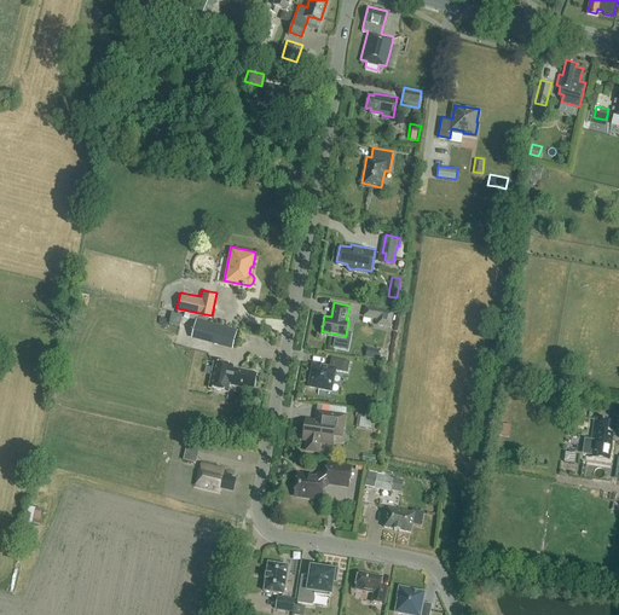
[(364,305),(363,314),(377,317),(377,321),(389,324),(393,311),(380,308),(364,305)]
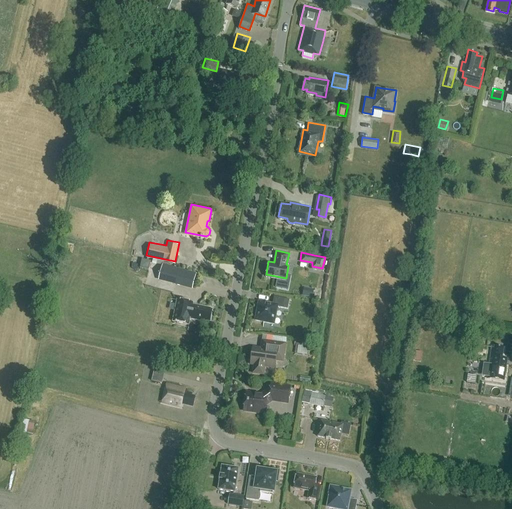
[(140,266),(149,268),(150,259),(142,257),(140,266)]
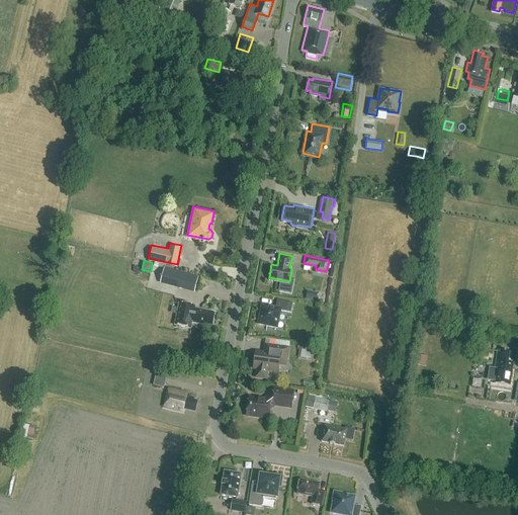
[(160,281),(194,290),(198,274),(164,265),(160,281)]
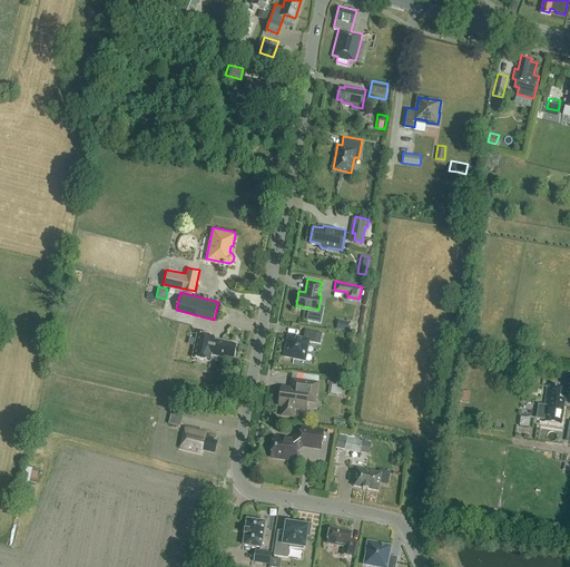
[(338,318),(336,328),(347,329),(349,320),(338,318)]
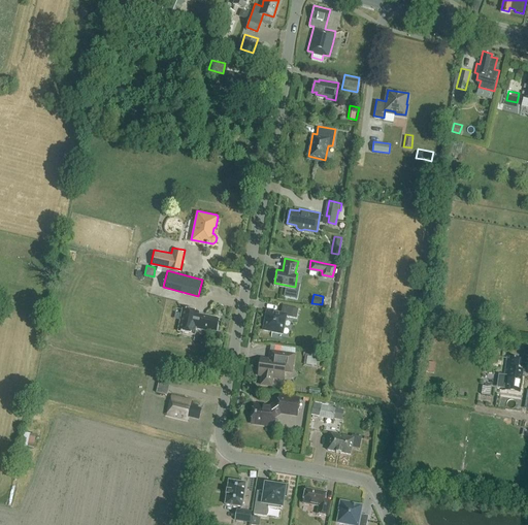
[(263,328),(283,332),(286,315),(297,317),(299,306),(283,303),(281,310),(267,308),(263,328)]
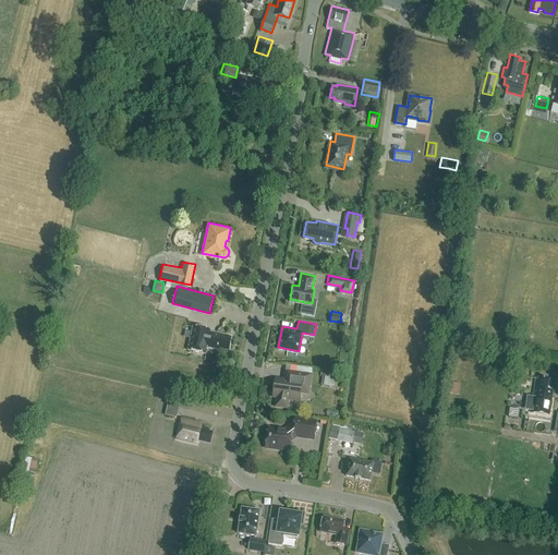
[(230,333),(210,329),(210,326),(193,323),(189,347),(206,350),(207,345),(219,347),(219,345),(229,347),(231,336),(229,336),(230,333)]
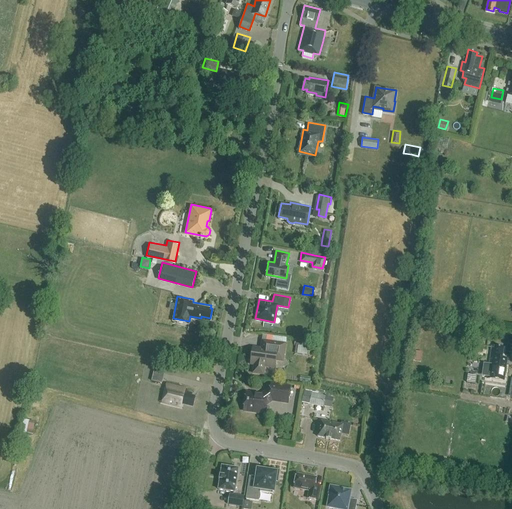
[(254,362),(253,370),(263,372),(264,364),(275,365),(276,359),(282,360),(285,342),(261,338),(260,346),(253,345),(252,354),(250,354),(249,359),(251,360),(250,362),(254,362)]
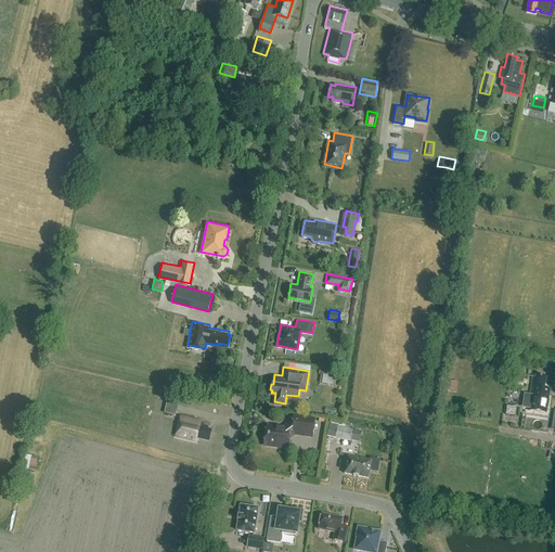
[(336,369),(322,367),(321,374),(335,376),(336,369)]
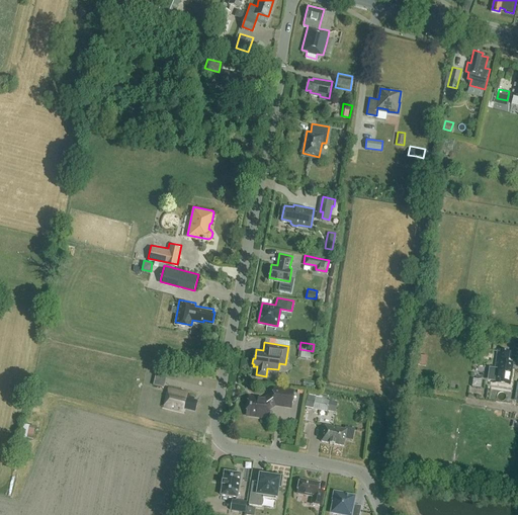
[(509,350),(501,348),(500,352),(497,352),(495,365),(489,365),(487,377),(493,378),(493,380),(510,383),(513,361),(508,361),(509,350)]
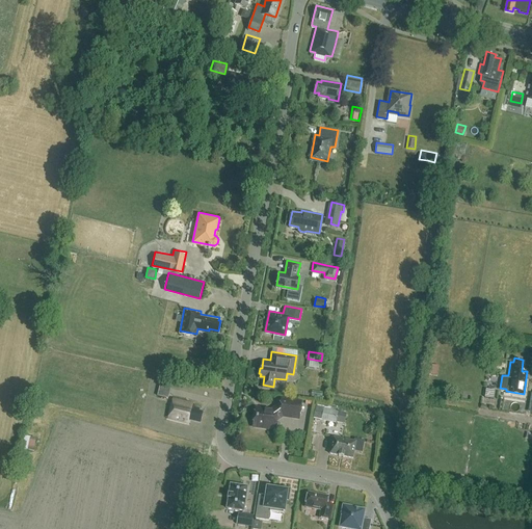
[(427,371),(437,373),(440,363),(429,361),(427,371)]
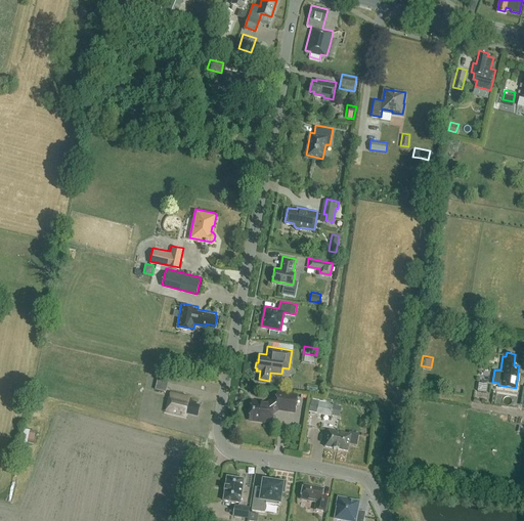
[(147,390),(146,401),(161,402),(162,392),(147,390)]
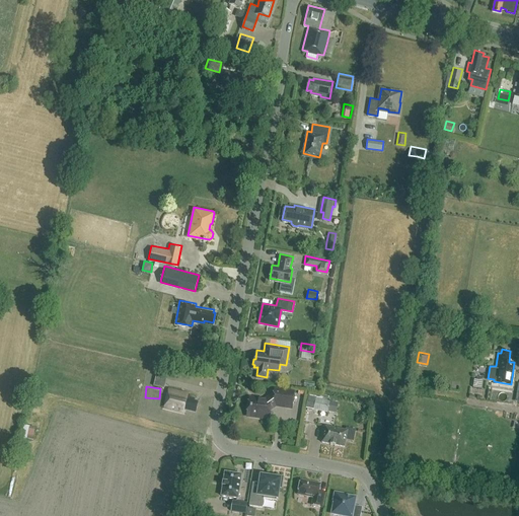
[(286,406),(292,406),(294,390),(275,387),(274,392),(267,398),(258,397),(258,399),(249,397),(247,412),(256,413),(255,415),(268,417),(270,407),(276,401),(286,403),(286,406)]
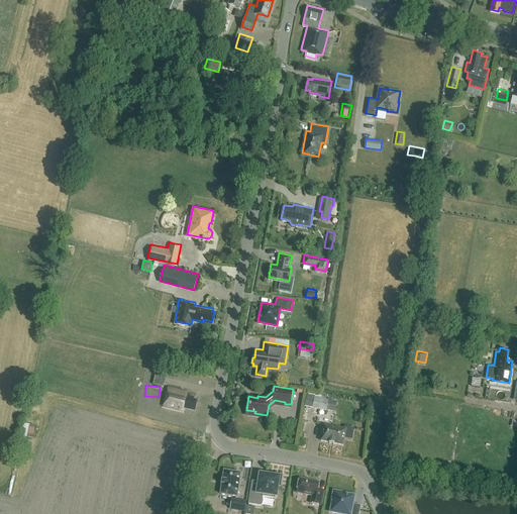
[(194,407),(196,399),(192,398),(192,396),(187,395),(188,392),(169,388),(166,404),(182,408),(183,404),(194,407)]
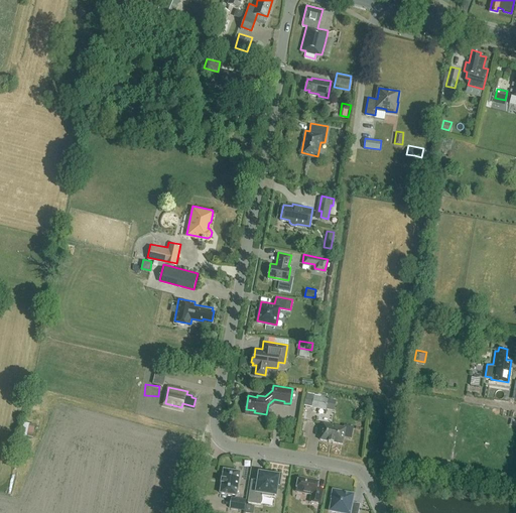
[(336,398),(306,392),(304,403),(334,408),(336,398)]
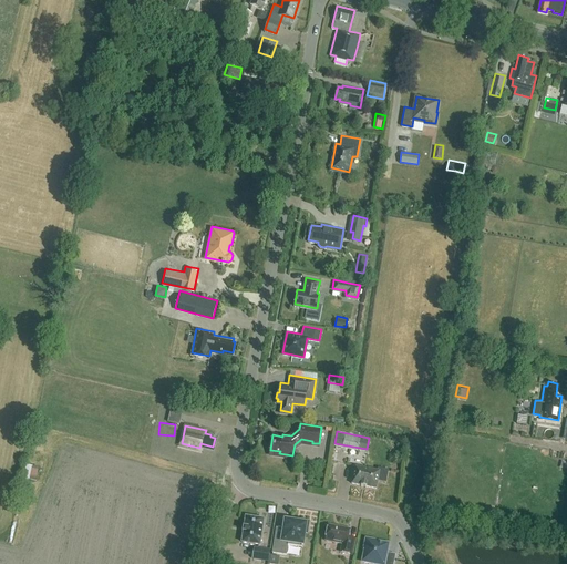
[(24,461),(21,474),(35,478),(39,464),(24,461)]
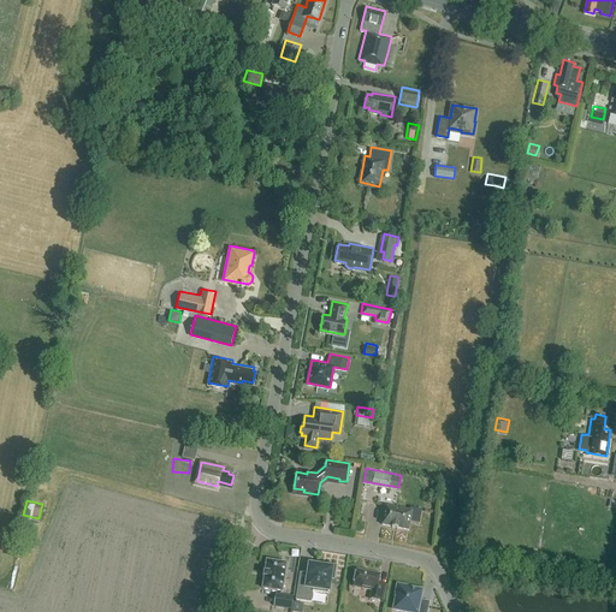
[(410,505),(410,507),(385,503),(381,522),(392,524),(392,526),(398,527),(398,526),(408,527),(410,518),(419,521),(421,507),(410,505)]
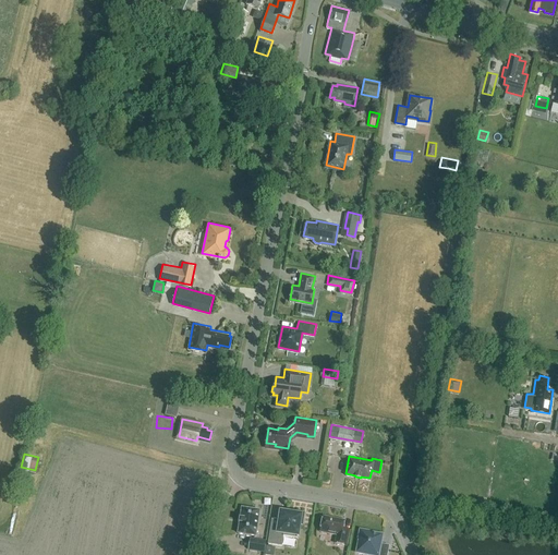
[(497,503),(486,501),(485,509),(496,510),(497,503)]
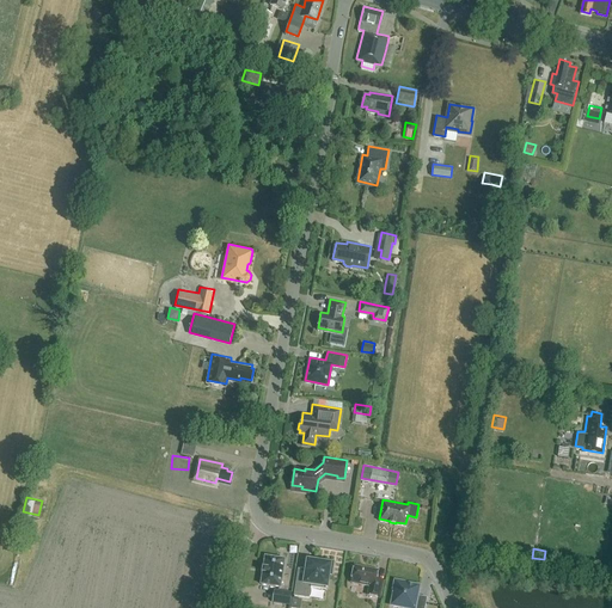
[(261,582),(280,584),(285,557),(265,554),(261,582)]
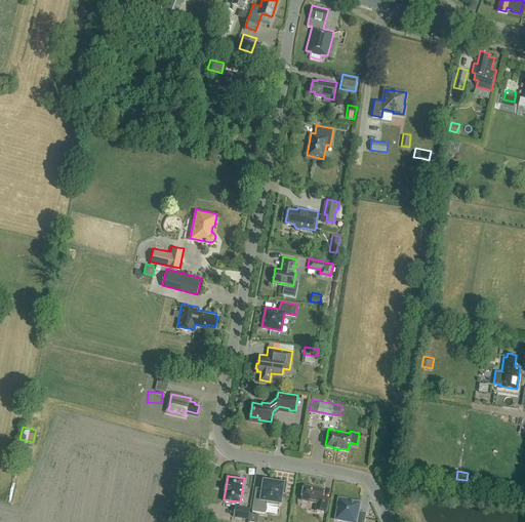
[(284,491),(286,480),(275,478),(275,481),(264,479),(261,494),(254,492),(252,509),(265,511),(267,503),(280,505),(282,490),(284,491)]
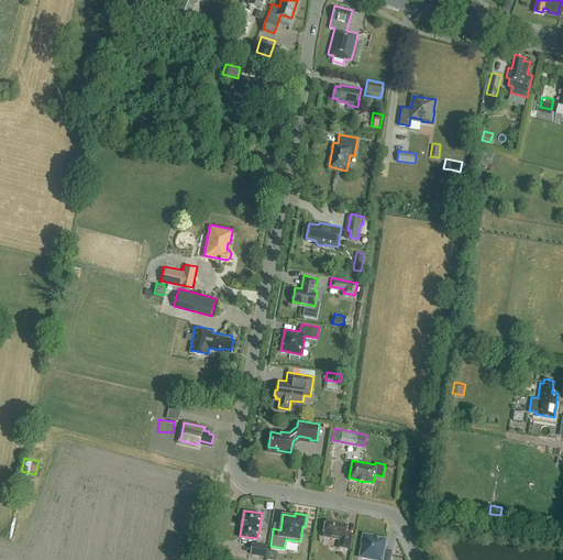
[(346,531),(348,523),(326,518),(323,535),(340,537),(338,546),(350,548),(353,533),(346,531)]
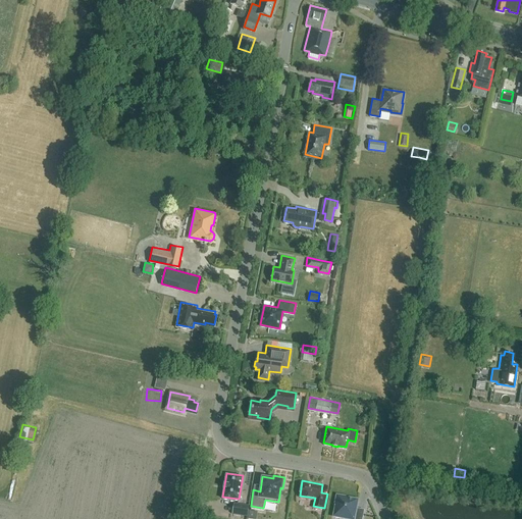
[(349,518),(361,518),(363,511),(355,510),(358,498),(346,496),(345,495),(336,492),(334,501),(335,502),(333,514),(350,517),(349,518)]
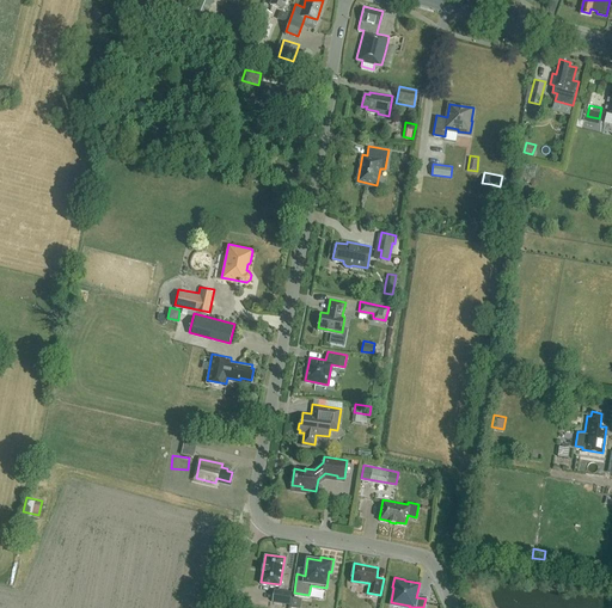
[(289,603),(292,590),(274,587),(271,600),(289,603)]
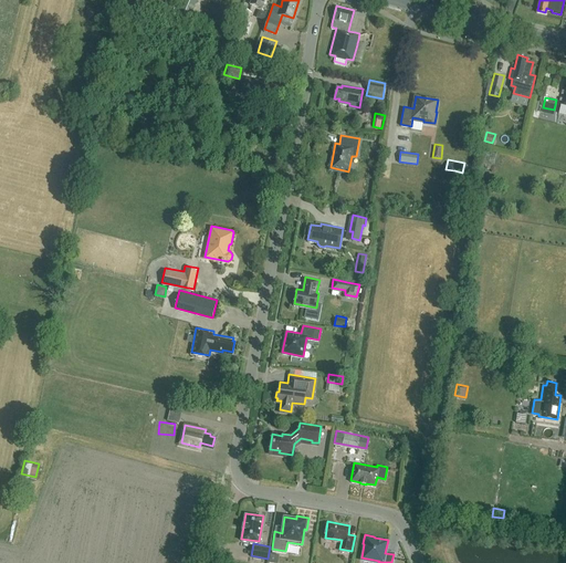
[(279,553),(270,551),(268,560),(278,562),(279,553)]
